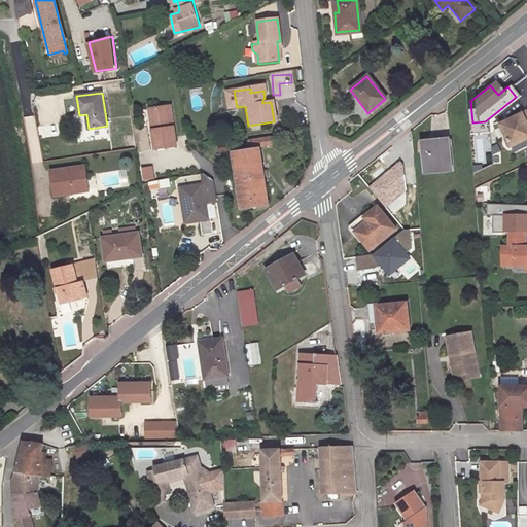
[(154,147),(176,144),(171,104),(149,106),(154,147)]
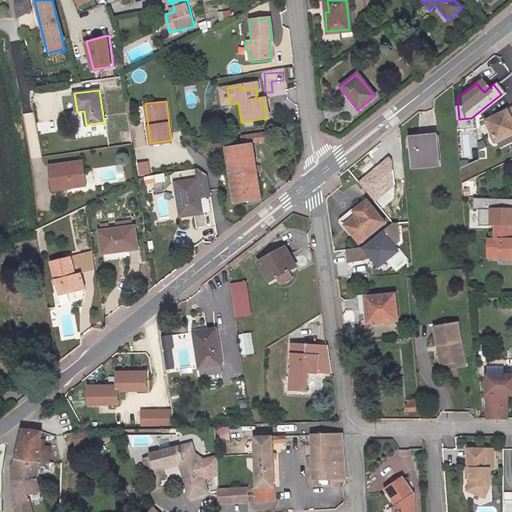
[(506,116),(511,113),(511,112),(509,108),(503,111),(506,116)]
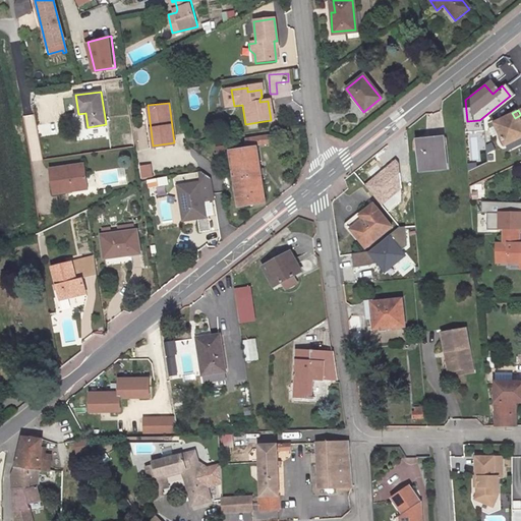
[(520,115),(515,118),(512,113),(489,124),(500,146),(520,134),(520,115)]
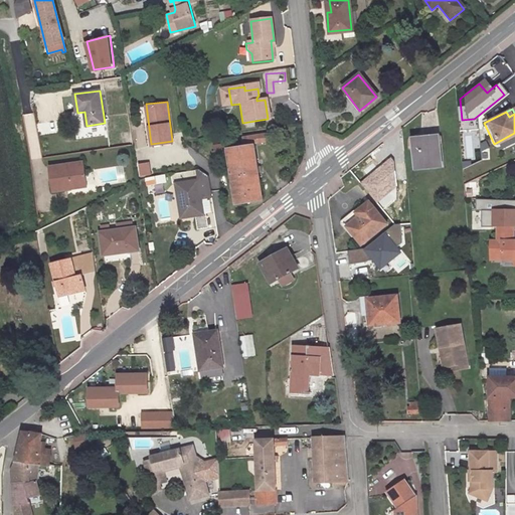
[(497,150),(514,141),(514,133),(494,144),(497,150)]
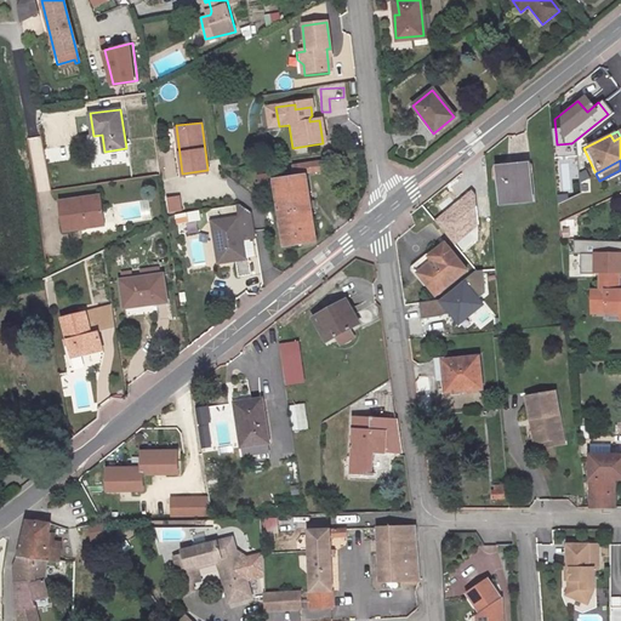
[(285,246),(318,241),(309,174),(322,171),(320,163),(295,166),(296,177),(278,180),(285,246)]
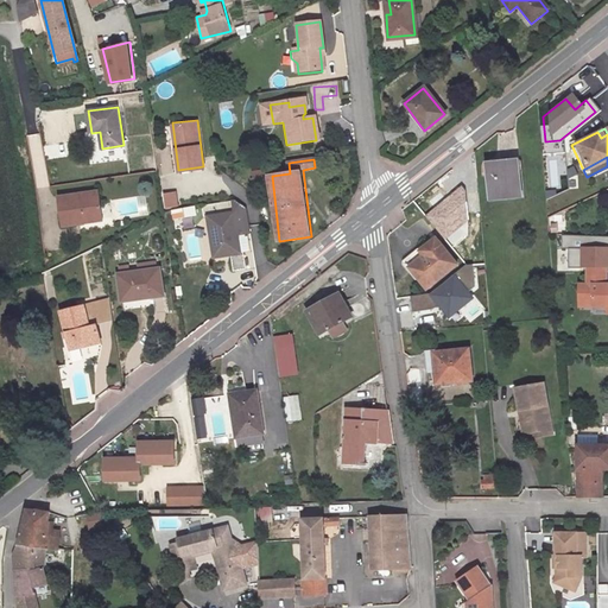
[(518,196),(515,162),(485,164),(488,198),(518,196)]
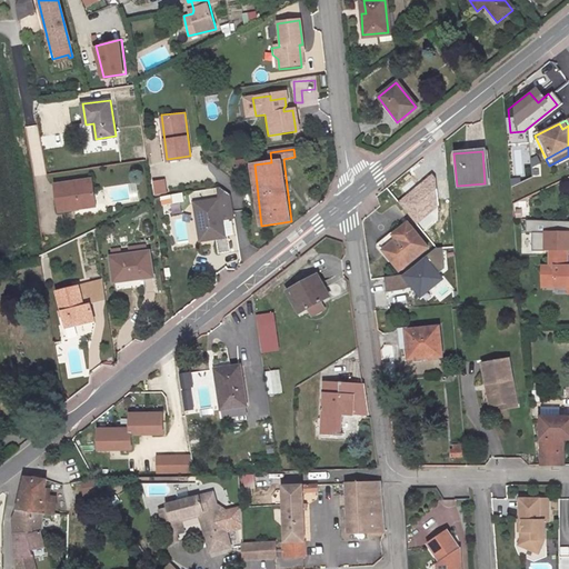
[(435,179),(431,176),(399,202),(417,223),(438,206),(435,179)]
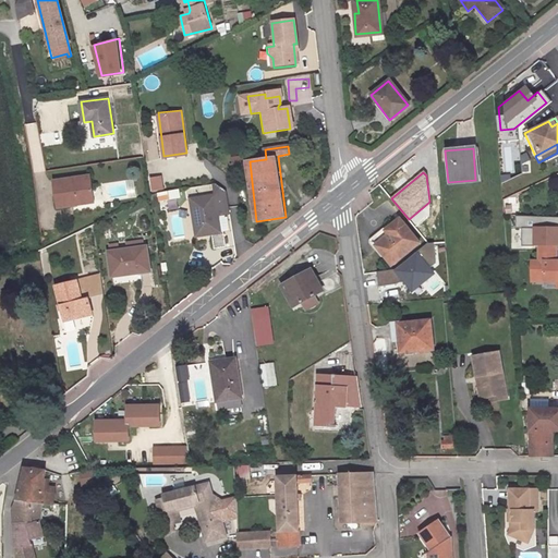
[(89,176),(52,182),(57,207),(77,204),(77,201),(94,198),(89,176)]
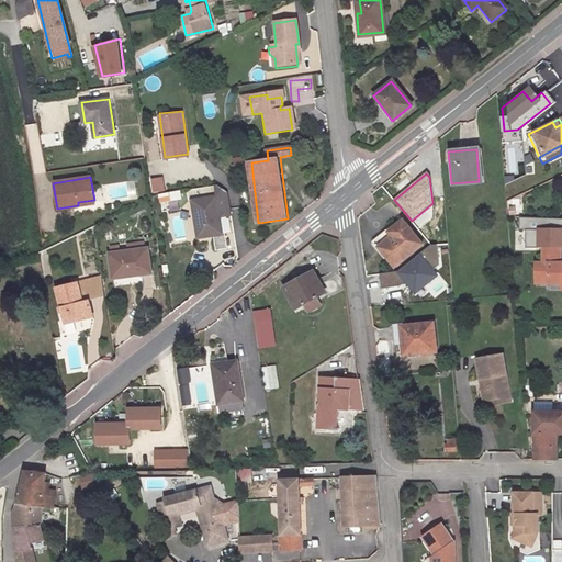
[(148,179),(152,193),(165,191),(161,177),(148,179)]
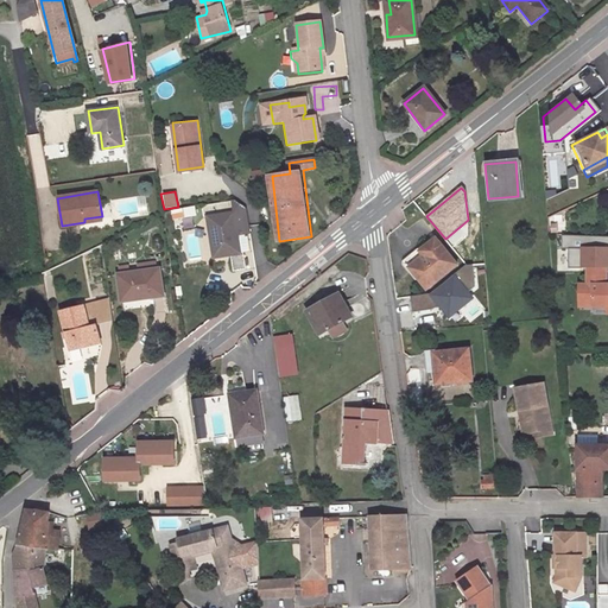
[(240,236),(248,235),(245,209),(232,200),(234,216),(208,220),(213,258),(230,257),(232,271),(245,270),(242,255),(239,255),(235,229),(240,233),(240,236)]
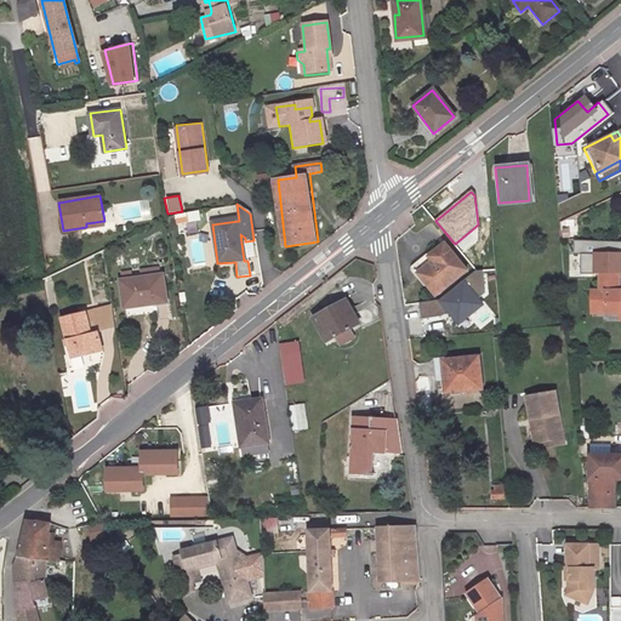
[(466,271),(443,241),(426,255),(428,257),(433,254),(437,258),(417,273),(436,296),(466,271)]
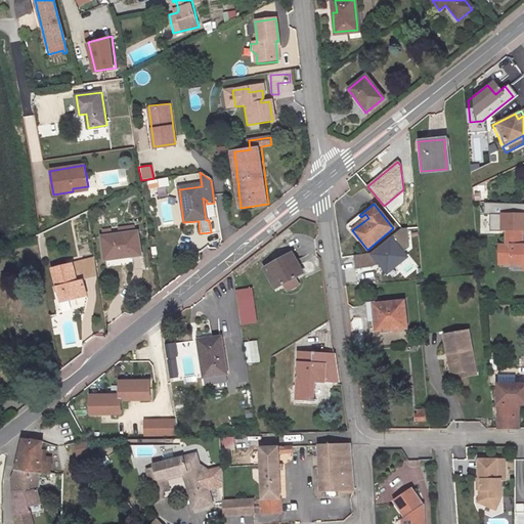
[(479,216),(485,216),(485,233),(498,233),(498,231),(501,231),(517,231),(521,231),(522,221),(519,221),(519,217),(523,217),(523,205),(479,205),(479,216)]
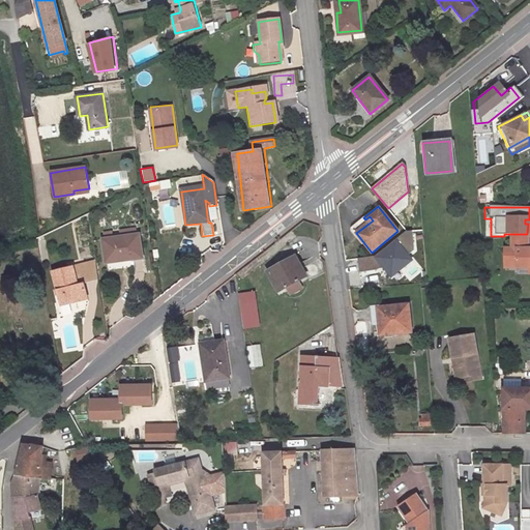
[(415,249),(414,231),(406,232),(375,257),(357,259),(359,273),(377,270),(377,269),(384,268),(391,276),(411,260),(407,255),(412,249),(415,249)]
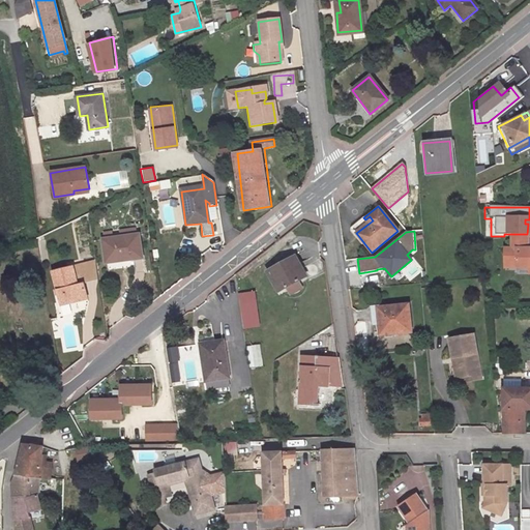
[(143,257),(140,234),(105,239),(108,260),(126,258),(126,259),(143,257)]
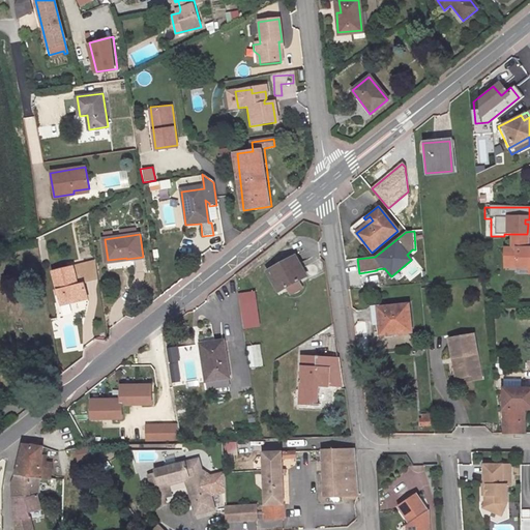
[(500,251),(500,264),(511,264),(511,269),(524,269),(529,269),(529,255),(528,256),(528,251),(523,251),(523,234),(507,234),(507,251),(500,251)]
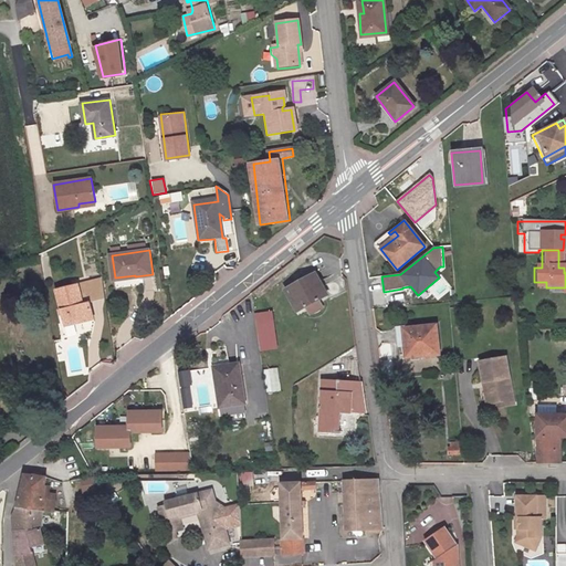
[(302,305),(306,312),(317,305),(313,299),(322,293),(308,272),(282,289),(294,310),(302,305)]
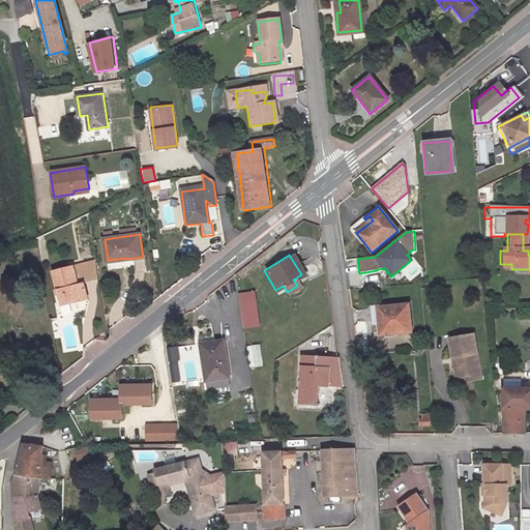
[(75,267),(56,272),(63,304),(72,302),(71,298),(88,294),(85,284),(79,286),(75,267)]
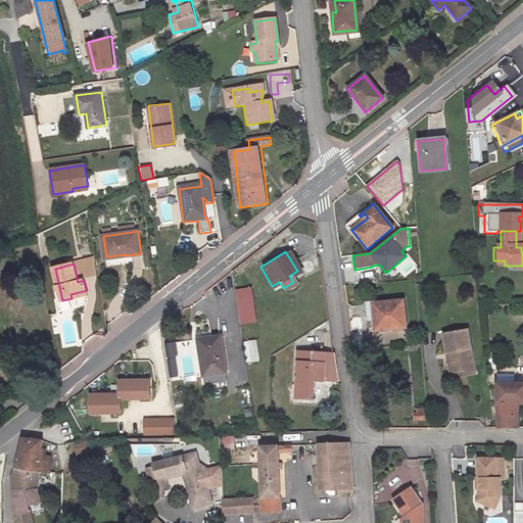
[(251,326),(246,292),(231,294),(236,328),(251,326)]
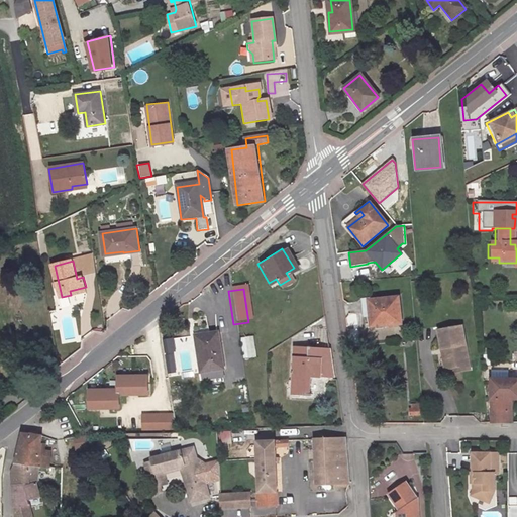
[(392,299),(368,301),(360,301),(362,305),(363,329),(394,326),(392,299)]
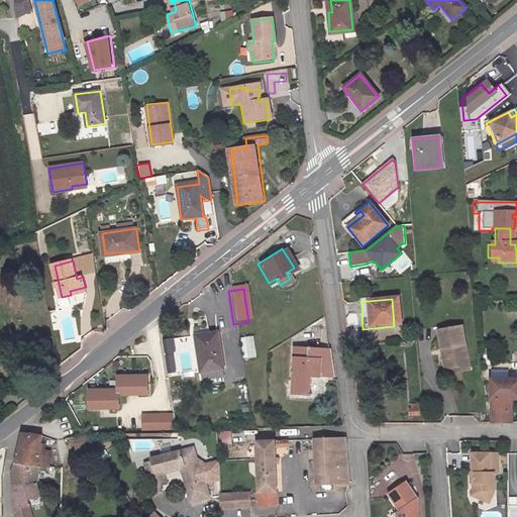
[(444,370),(447,370),(464,366),(456,327),(433,331),(440,367),(443,367),(444,370)]
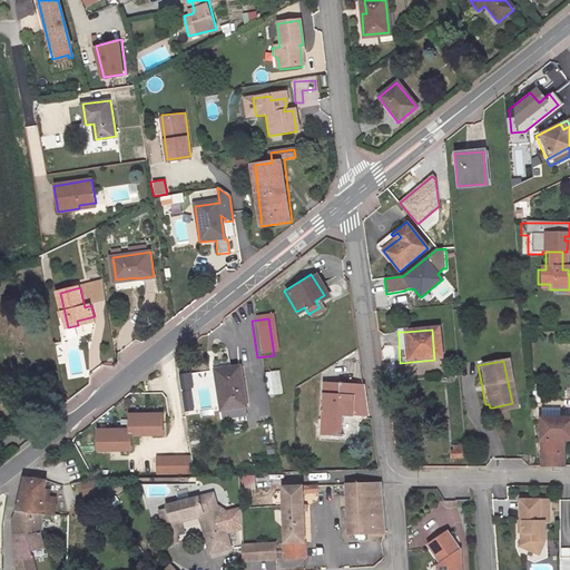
[(209,372),(216,410),(238,406),(239,406),(234,367),(209,372)]
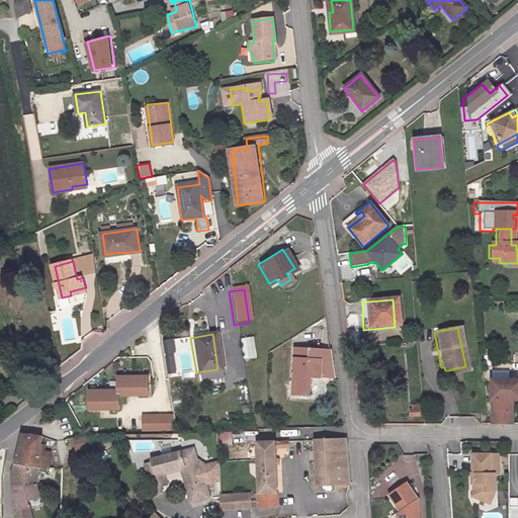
[(253,336),(240,339),(244,361),(257,358),(253,336)]
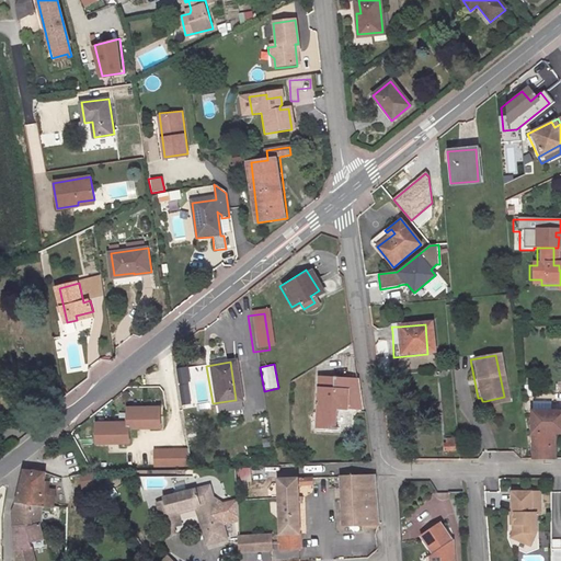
[(178,368),(179,404),(192,403),(190,367),(178,368)]
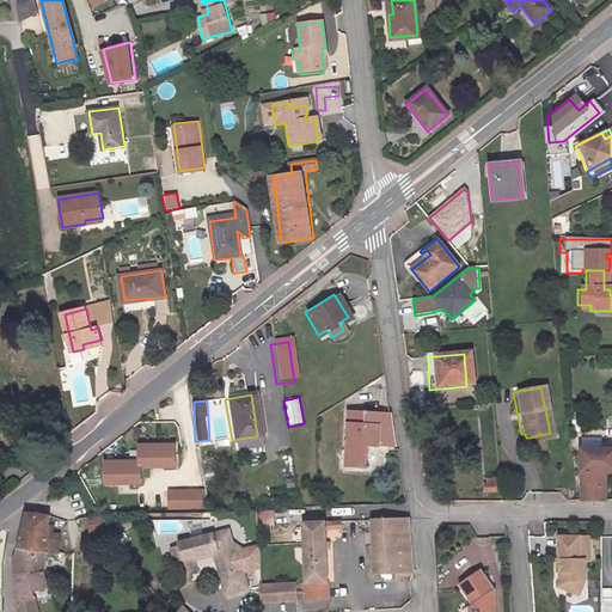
[(377,447),(389,448),(390,448),(386,417),(342,414),(340,466),(354,467),(354,470),(359,470),(360,446),(377,447)]
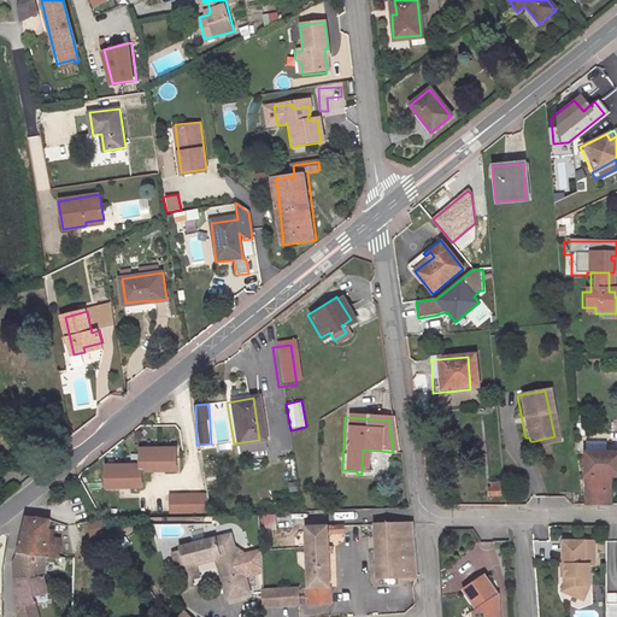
[(556,442),(554,436),(534,441),(535,446),(556,442)]
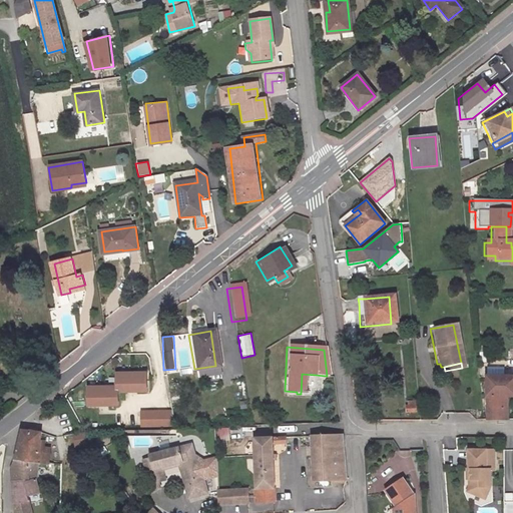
[(214,366),(194,369),(195,376),(215,373),(214,366)]
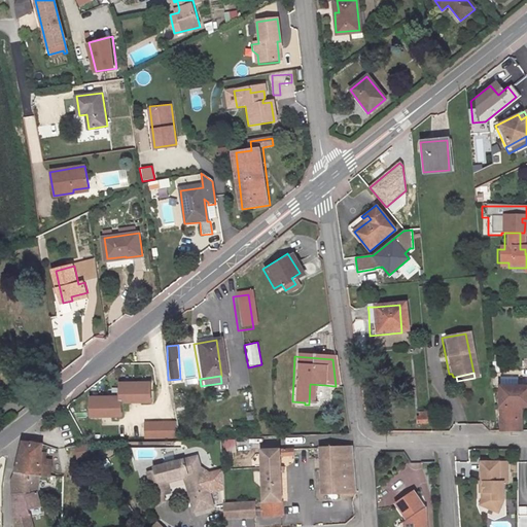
[(114,383),(115,396),(115,401),(126,401),(126,398),(135,398),(135,401),(145,400),(145,382),(114,383)]
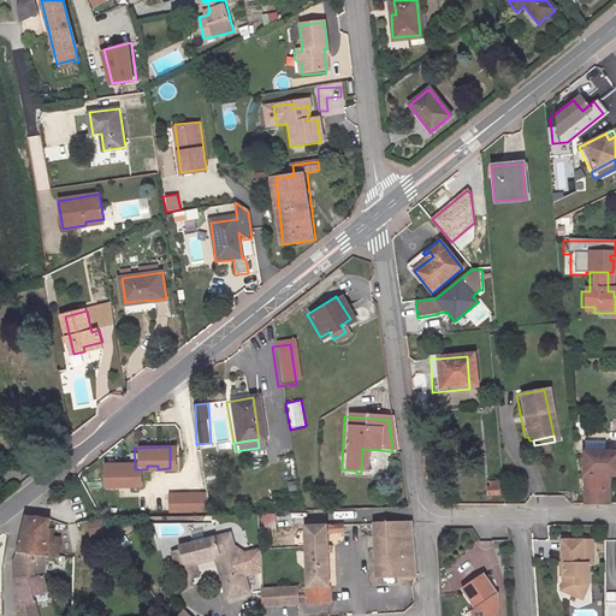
[(379,454),(379,450),(362,449),(361,473),(367,473),(368,452),(379,454)]
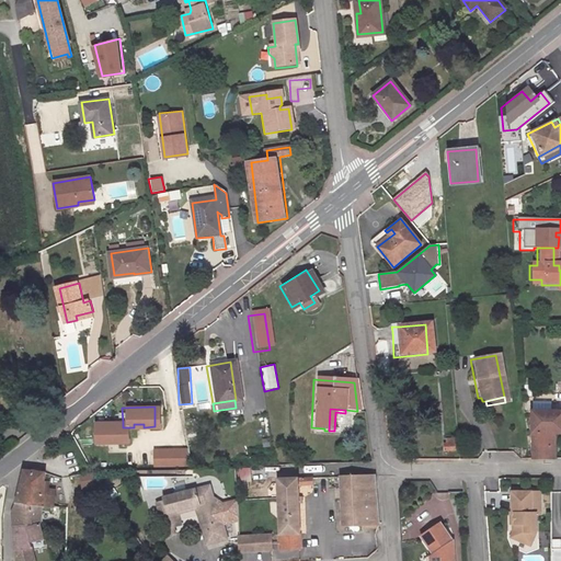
[(560,412),(528,413),(529,460),(549,460),(550,436),(560,435),(560,412)]
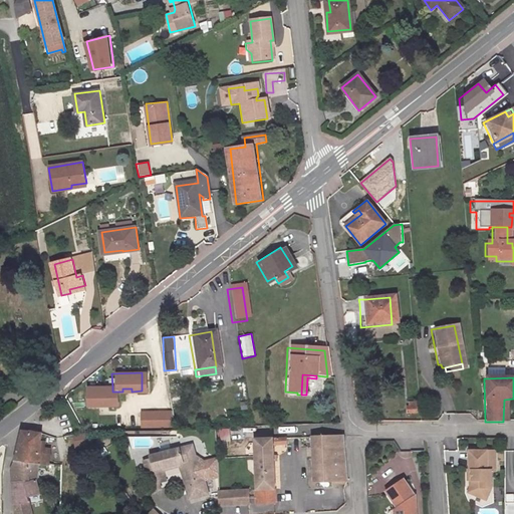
[(112,387),(83,388),(83,406),(92,406),(92,403),(102,403),(102,406),(112,406),(112,392),(112,387)]
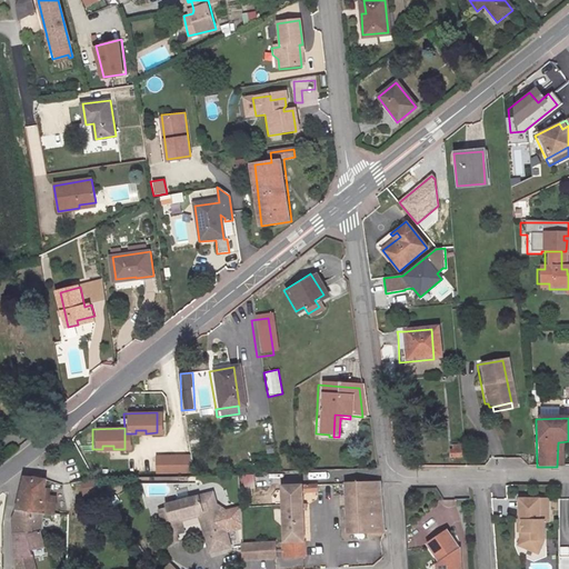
[(443,459),(455,458),(453,446),(442,447),(443,459)]
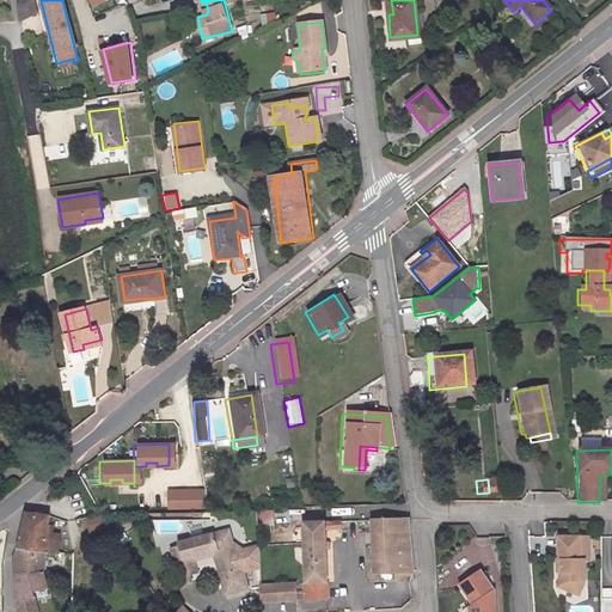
[(197,493),(161,493),(161,510),(200,510),(197,493)]
